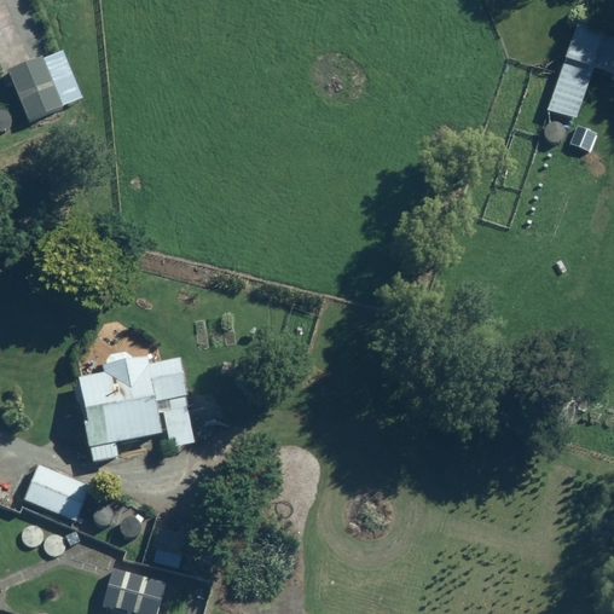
[(613,35),(577,22),(546,106),(575,116),(592,69),(613,76),(613,35)]
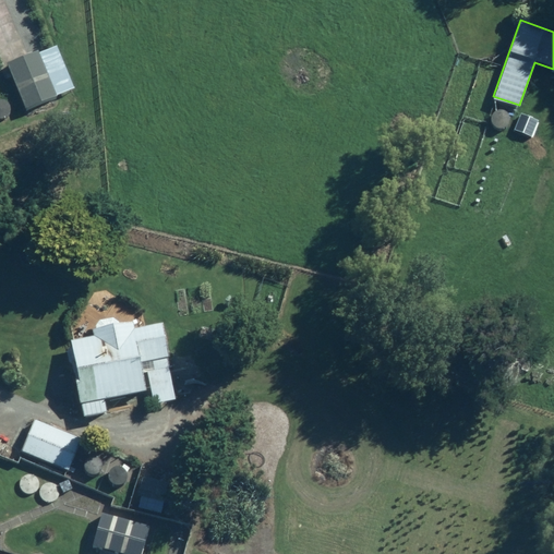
[(38,50),(7,62),(26,109),(57,96),(38,50)]
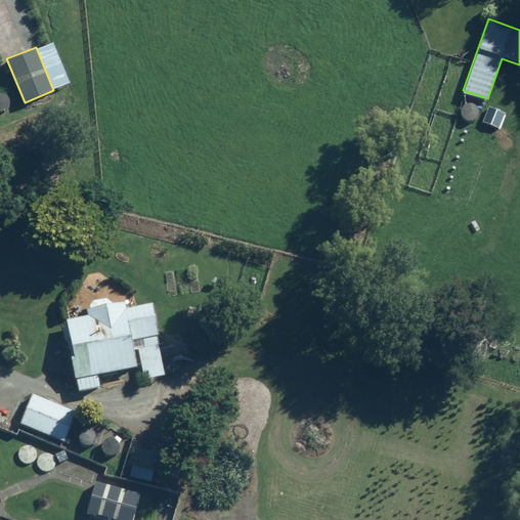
[(100,386),(97,373),(139,365),(141,380),(165,375),(152,303),(127,307),(126,300),(68,310),(69,317),(61,318),(75,391),(100,386)]
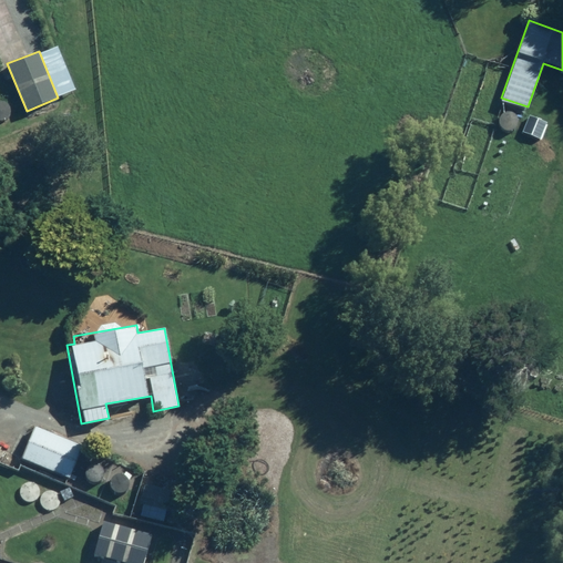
[(33,426),(21,457),(70,476),(82,443),(33,426)]
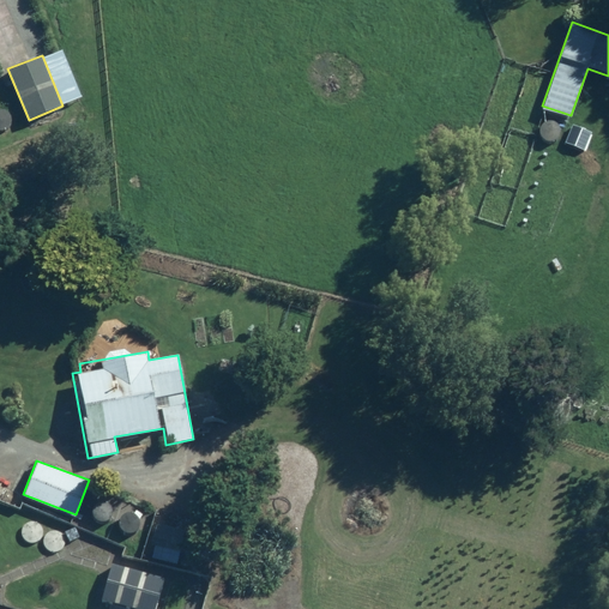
[(112,562),(100,598),(134,608),(155,608),(166,578),(112,562)]
